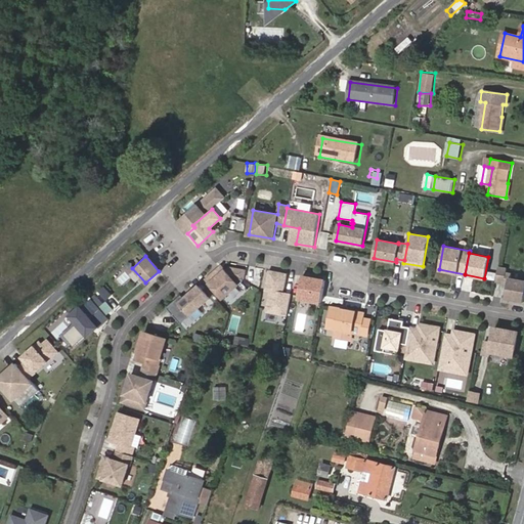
[(245,270),(230,267),(226,271),(222,266),(207,279),(221,295),(224,298),(244,280),(245,270)]
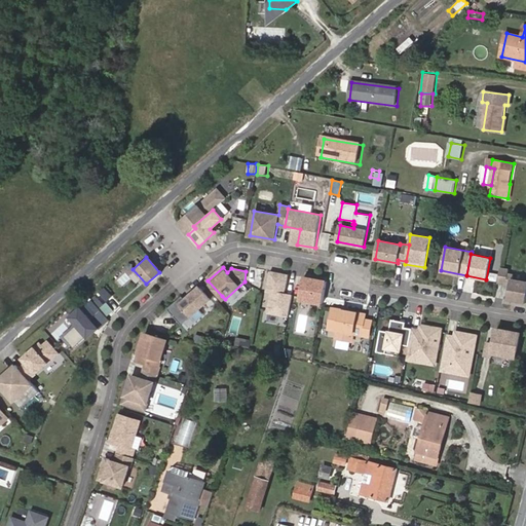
[(525,302),(525,280),(513,278),(515,270),(500,267),(497,282),(511,284),(508,299),(525,302)]
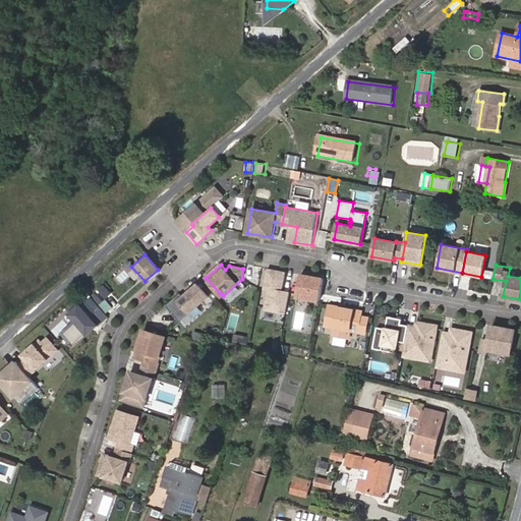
[(287,314),(291,293),(283,291),(287,273),(269,269),(265,289),(270,290),(266,310),(287,314)]
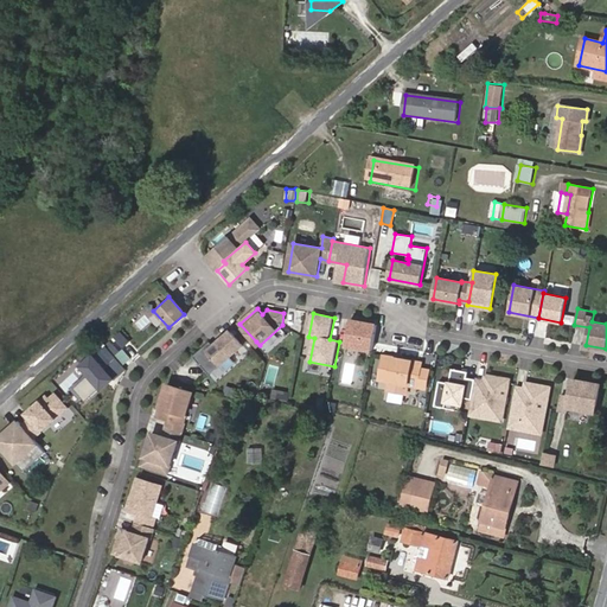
[(374,351),(378,326),(351,320),(346,345),(374,351)]
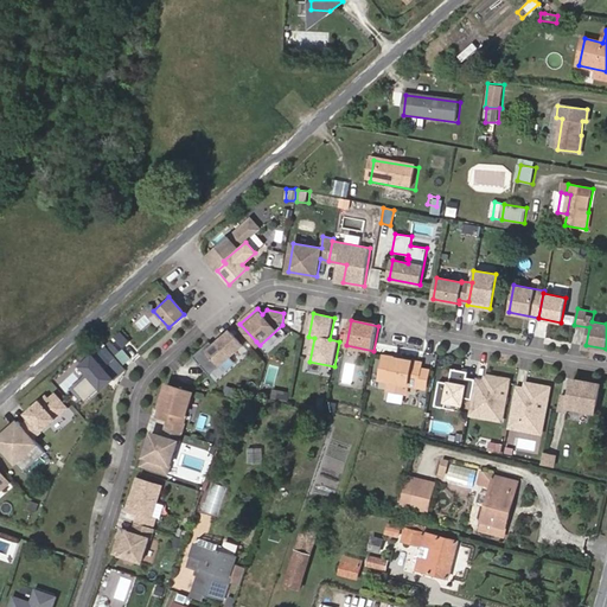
[(126,346),(133,339),(123,331),(116,338),(126,346)]
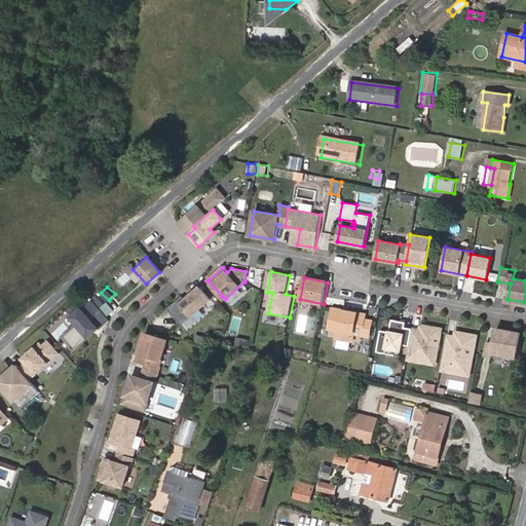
[(182,326),(211,300),(199,288),(185,300),(183,297),(168,309),(182,326)]
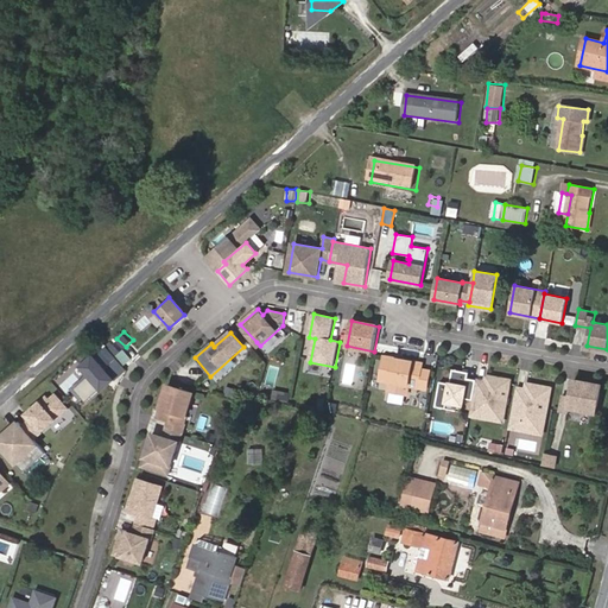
[(118,355),(125,349),(116,340),(109,346),(118,355)]
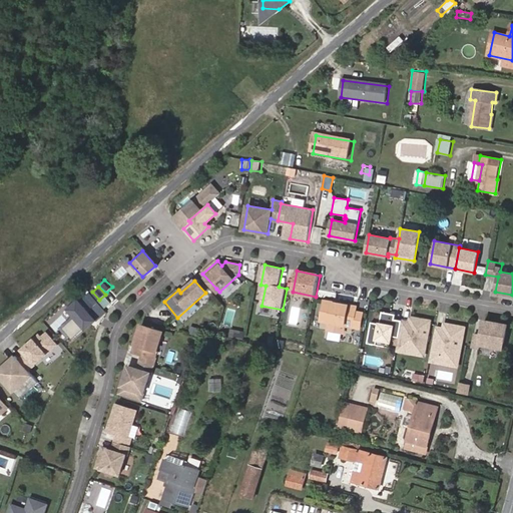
[(94,306),(86,296),(79,302),(87,312),(94,306)]
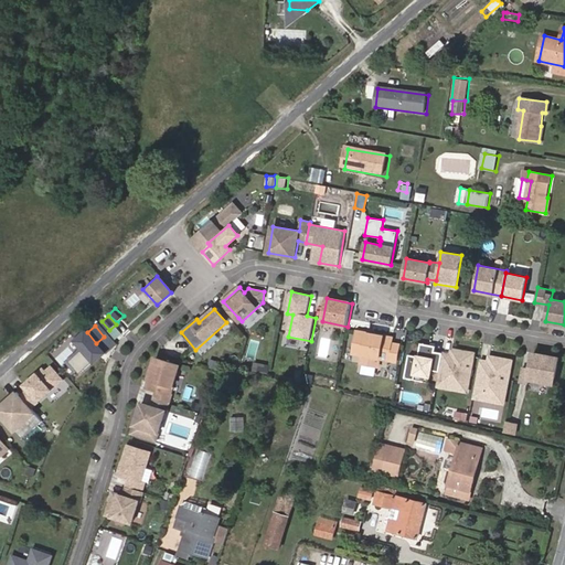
[(87,332),(86,331),(75,341),(83,349),(68,362),(78,374),(93,361),(94,362),(105,353),(96,343),(87,332)]
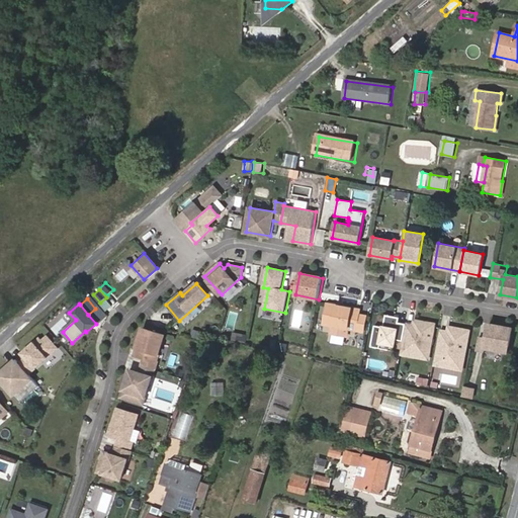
[(359,315),(360,311),(328,304),(324,324),(333,326),(331,333),(347,336),(348,329),(356,330),(359,315)]
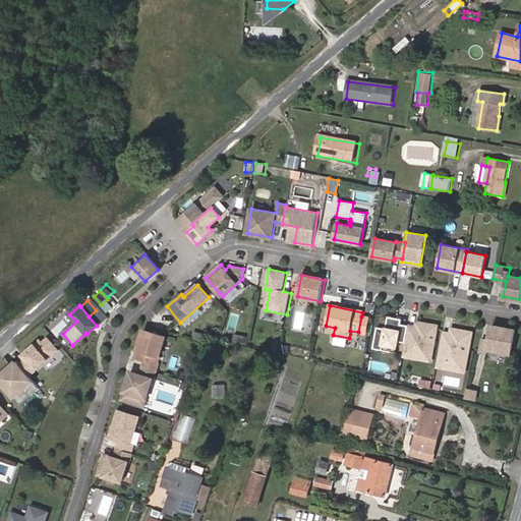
[(303,330),(304,311),(294,310),(293,329),(303,330)]
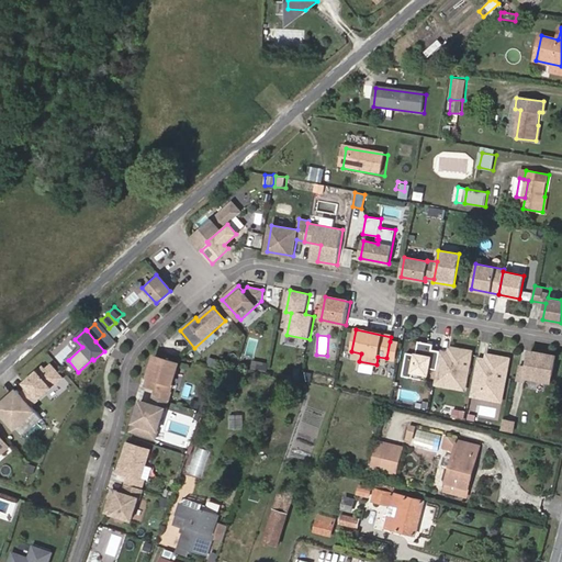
[(394,360),(397,344),(390,341),(386,358),(394,360)]
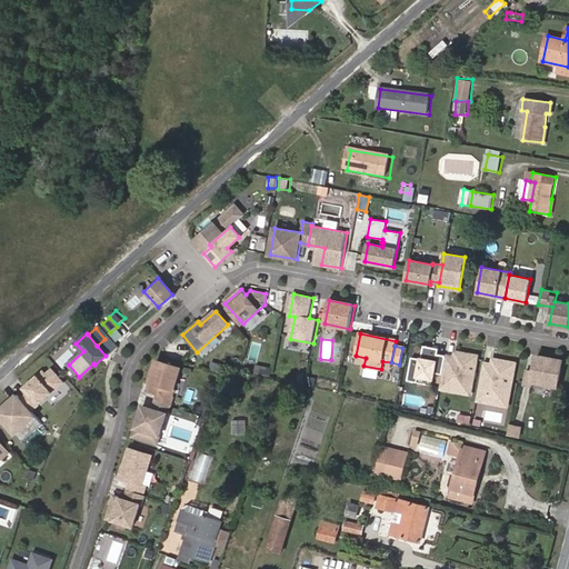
[(443,375),(447,356),(439,355),(440,349),(426,346),(422,359),(413,358),(409,381),(418,382),(419,377),(433,379),(435,373),(443,375)]
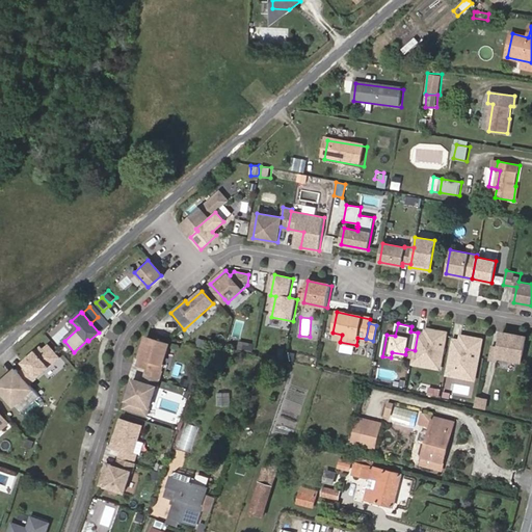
[(442,363),(448,334),(430,330),(429,336),(418,333),(415,350),(411,364),(425,367),(427,360),(442,363)]
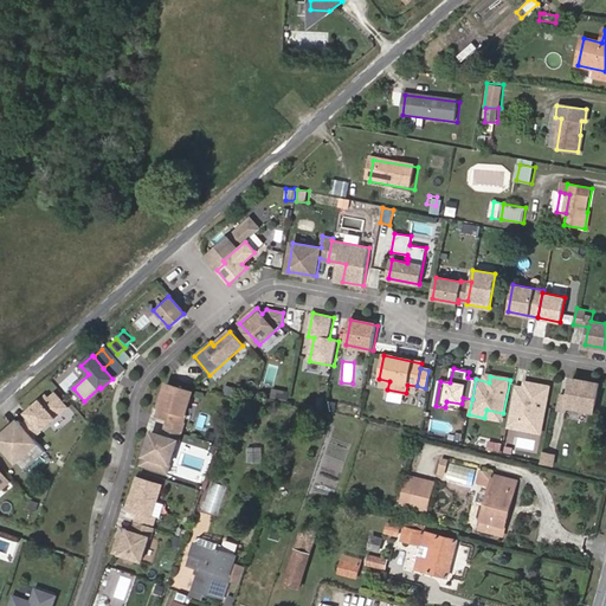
[(594,413),(600,385),(573,380),(568,407),(594,413)]
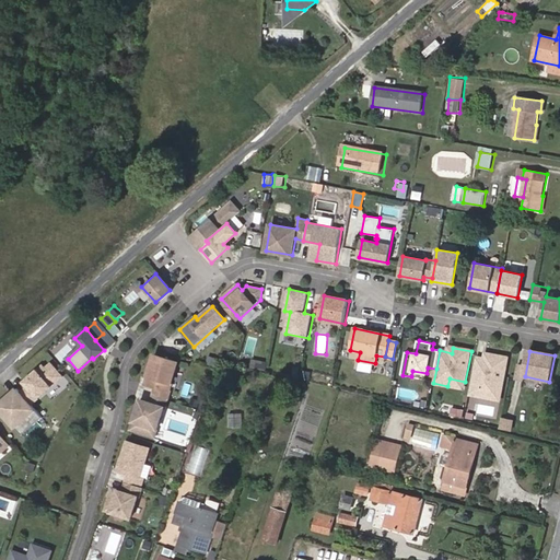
[(502,392),(509,358),(489,354),(488,360),(477,358),(469,395),(481,397),(483,387),(502,392)]
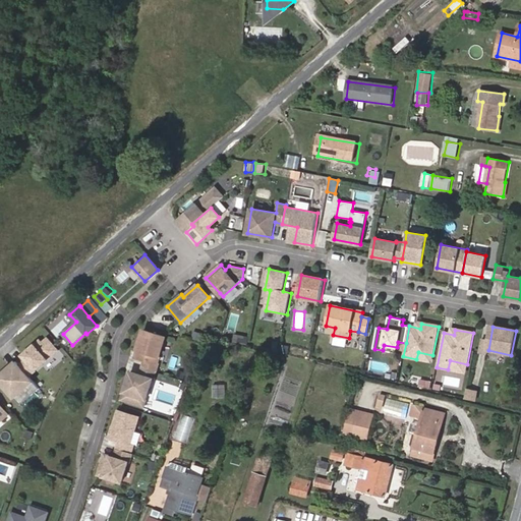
[(165,337),(142,331),(134,358),(145,360),(142,368),(156,372),(158,364),(157,364),(165,337)]
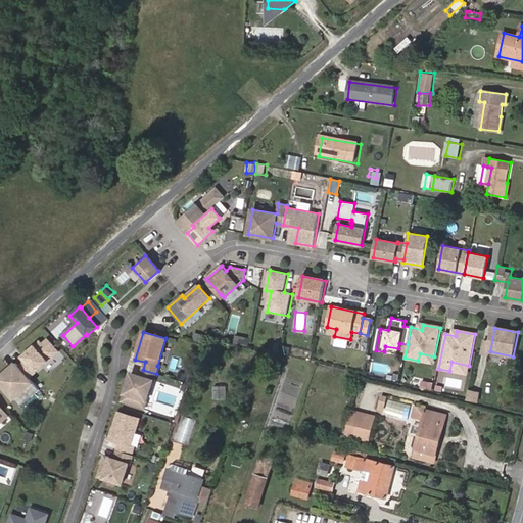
[(200,341),(202,334),(196,332),(193,340),(200,341)]
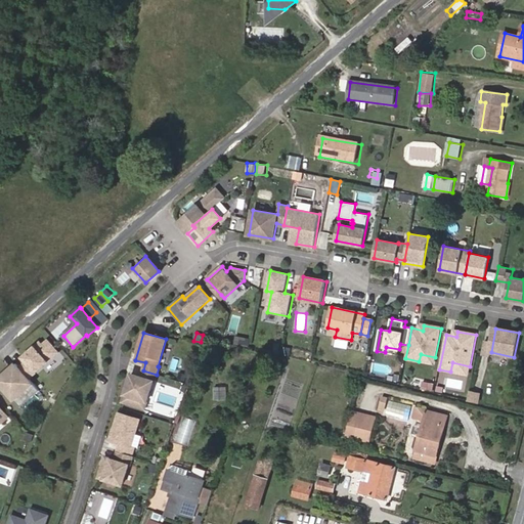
[(235,344),(252,346),(252,337),(236,336),(235,344)]
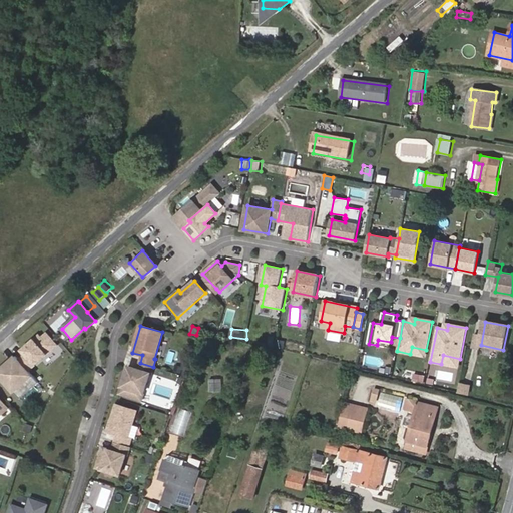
[(341,342),(342,334),(333,332),(331,340),(341,342)]
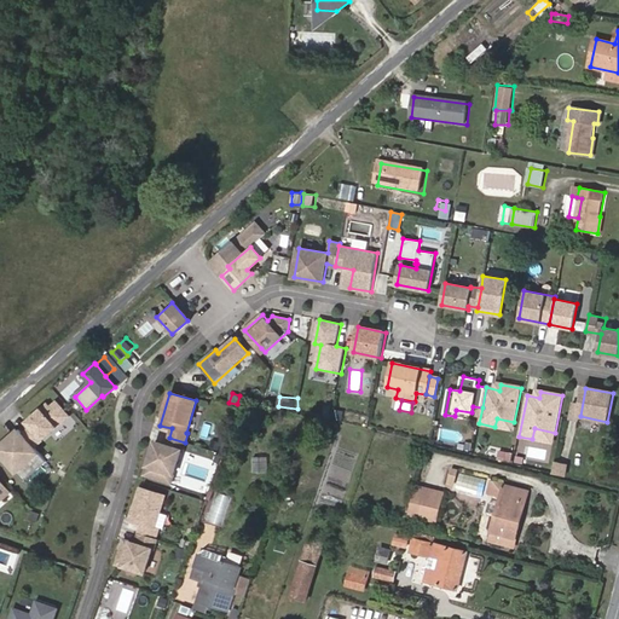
[(33,446),(67,416),(55,403),(48,408),(46,405),(25,422),(29,427),(22,434),(33,446)]
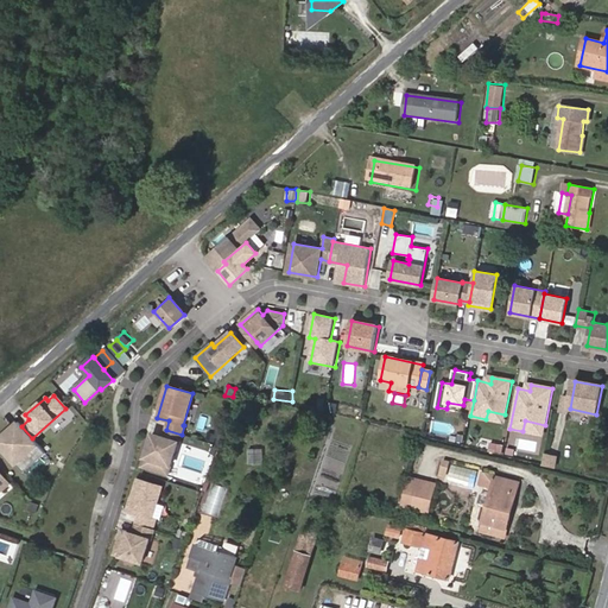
[(488,411),(486,419),(504,423),(505,415),(488,411)]
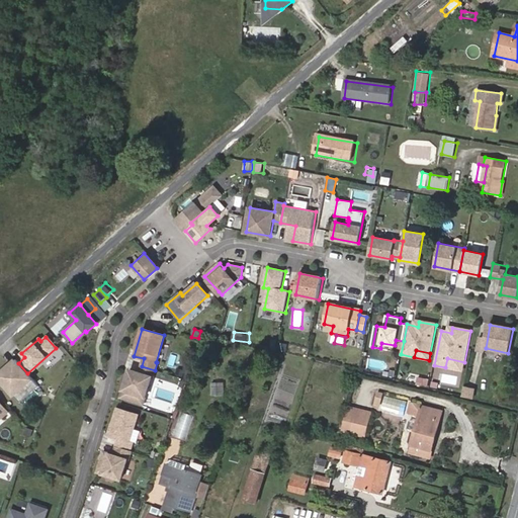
[(462,370),(464,362),(447,358),(445,367),(462,370)]
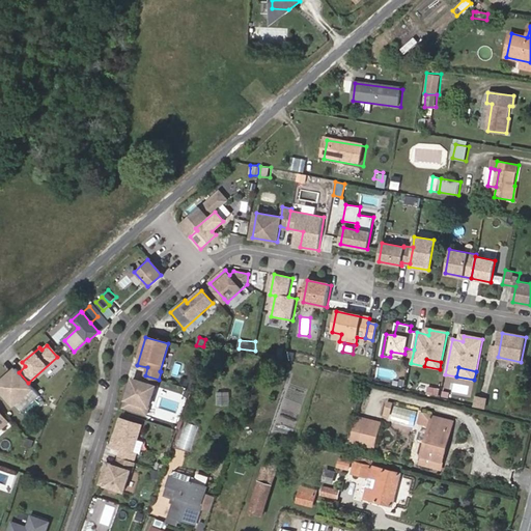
[(147,415),(156,387),(159,380),(145,375),(142,383),(133,380),(124,408),(147,415)]
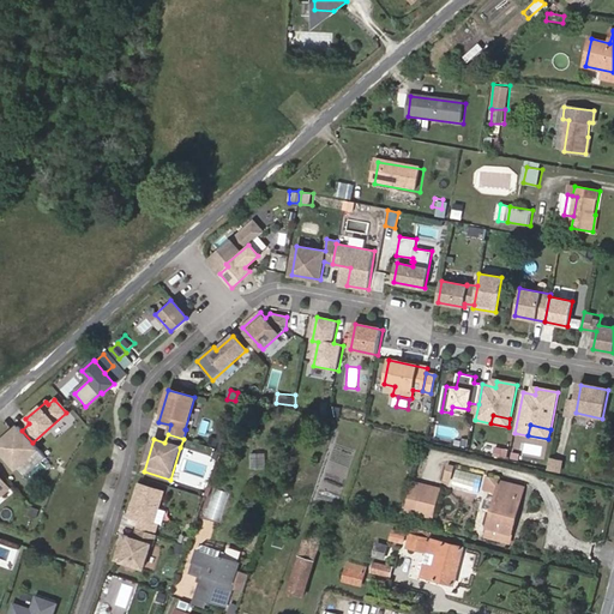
[(268,452),(252,452),(252,468),(268,469),(268,452)]
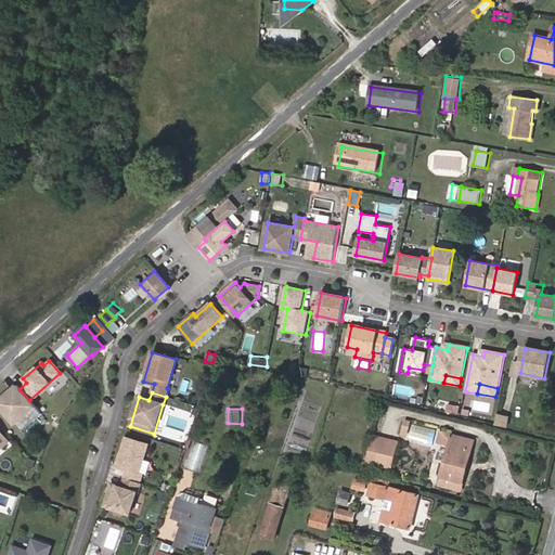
[(510,428),(512,417),(498,414),(495,424),(510,428)]
